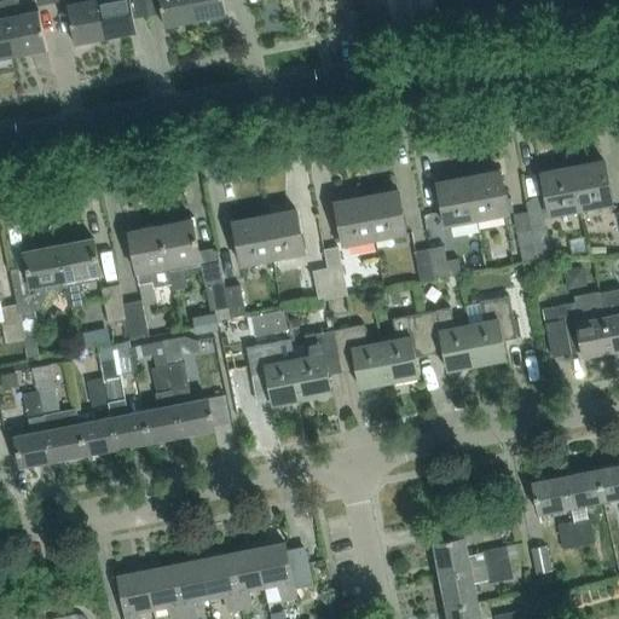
[(3,0),(4,1),(15,57),(45,51),(38,11),(19,13),(16,0),(3,0)]
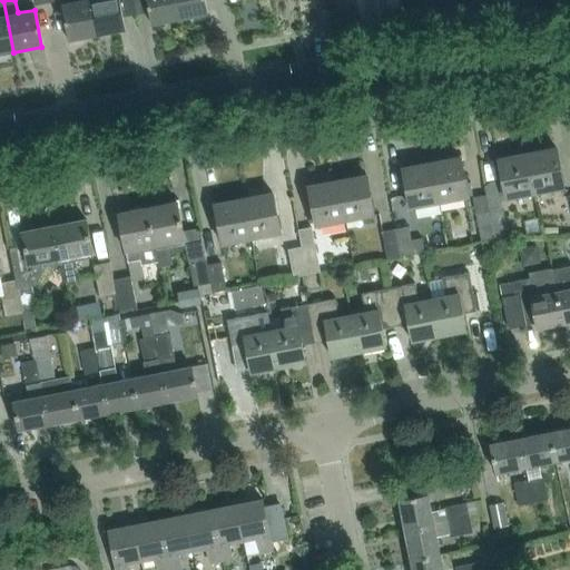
[(69,42),(97,36),(89,0),(78,0),(78,1),(61,5),(69,42)]
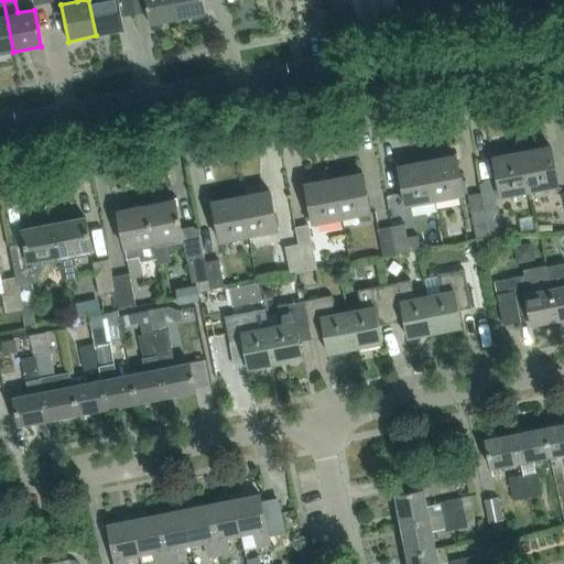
[(88,0),(96,35),(123,30),(117,0),(88,0)]
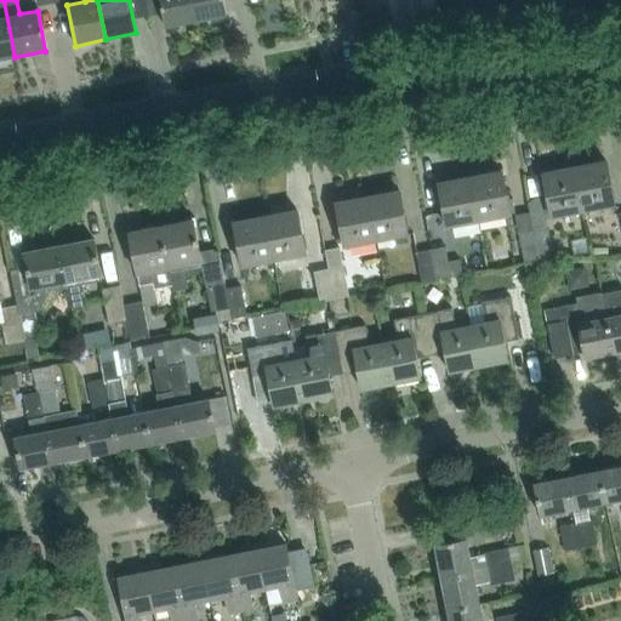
[(197,22),(192,0),(159,0),(165,28),(197,22)]
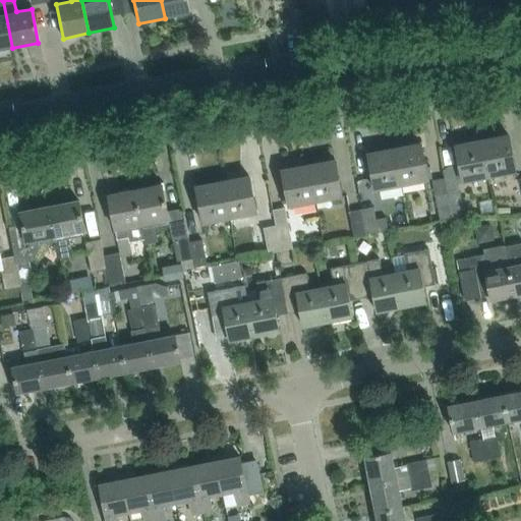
[(161,0),(165,18),(189,13),(186,0),(161,0)]
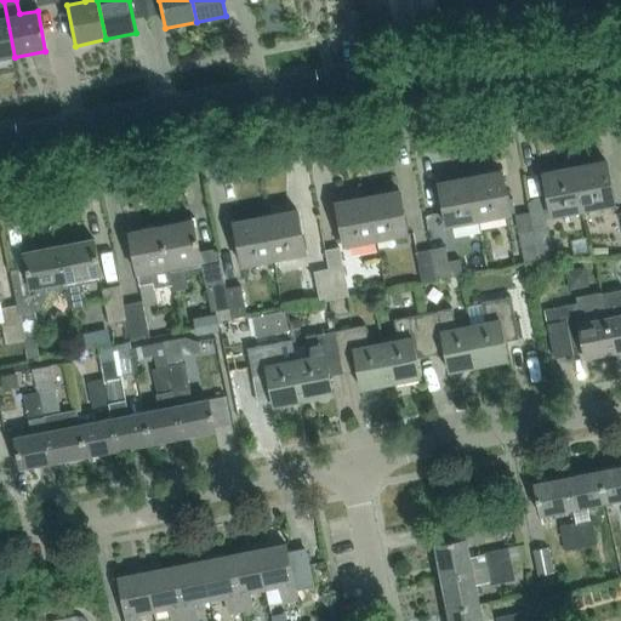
[(0,60),(15,57),(4,1),(0,1),(0,60)]
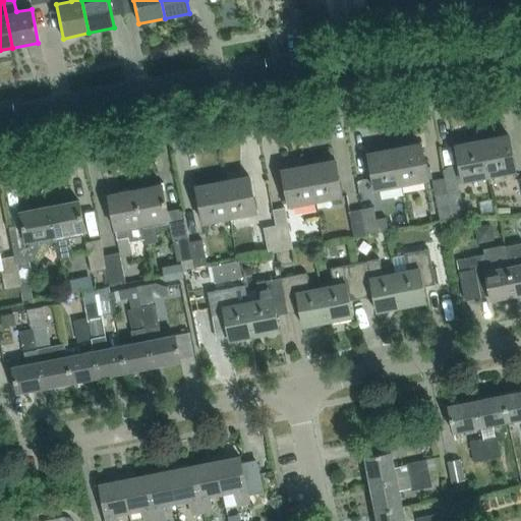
[(480,139),(487,177),(515,172),(509,134),(480,139)]
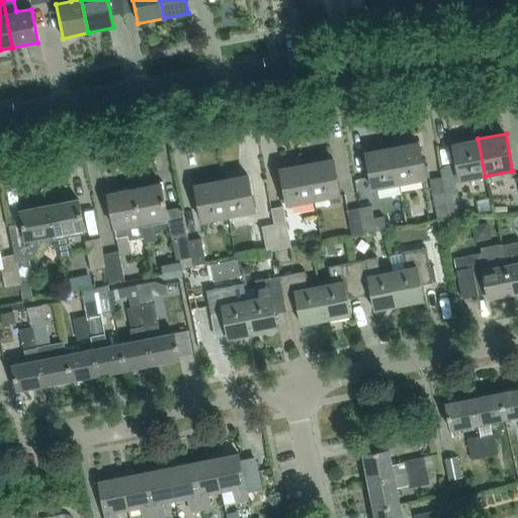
[(452,144),(457,168),(451,169),(453,181),(459,180),(485,176),(478,139),(452,144)]
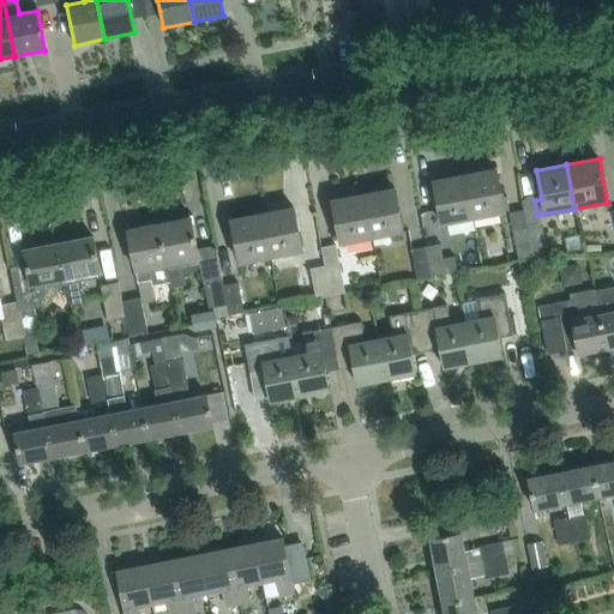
[(495,168),(463,174),(471,218),(504,211),(503,208),(509,206),(506,196),(501,197),(495,168)]
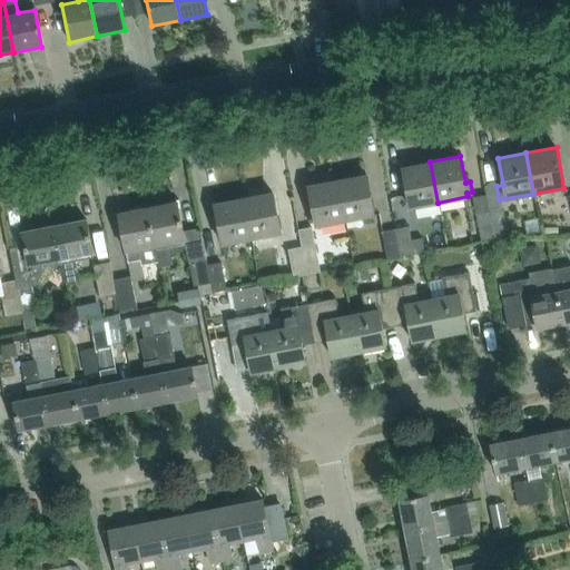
[(438,203),(430,161),(402,167),(409,207),(438,203)]
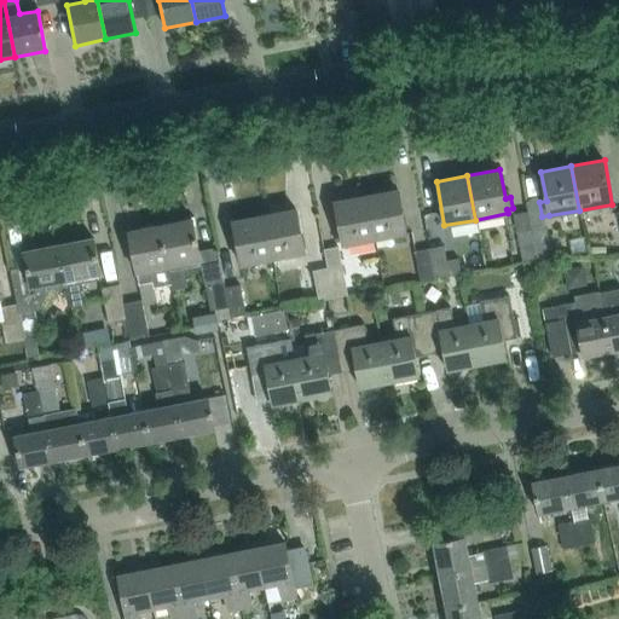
[(397,189),(365,195),(374,238),(405,233),(397,189)]
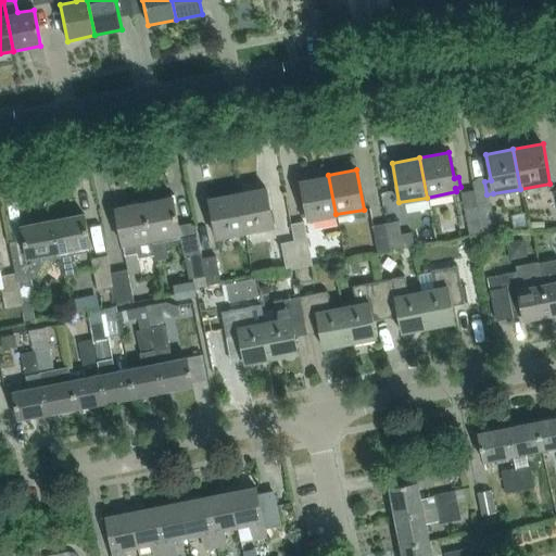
[(336,214),(328,175),(300,180),(304,206),(300,206),(301,218),(307,217),(307,219),(336,214)]
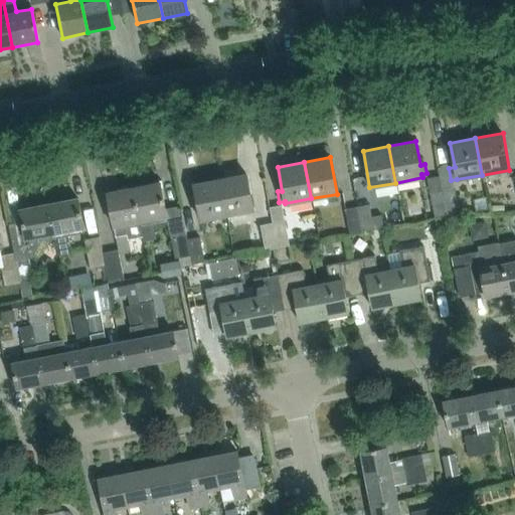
[(245,173),(220,178),(227,214),(251,209),(245,173)]
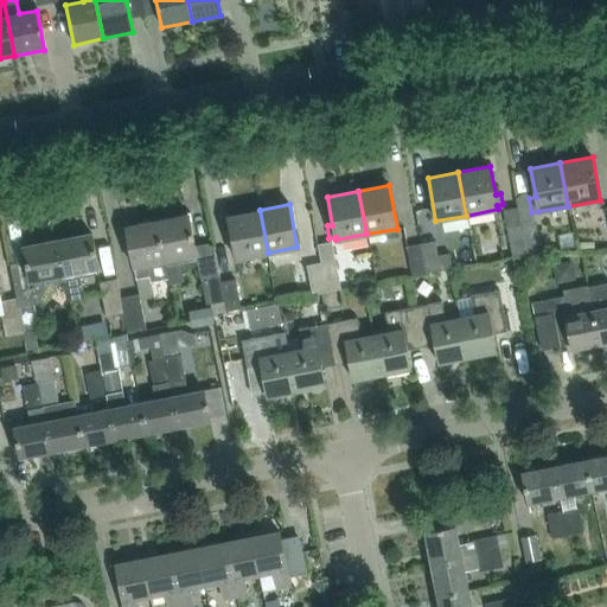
[(268,253),(260,210),(228,215),(236,259),(268,253)]
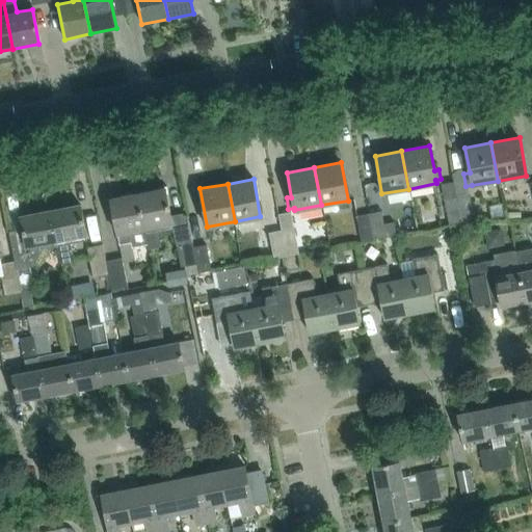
[(461,224),(456,198),(453,184),(442,186),(450,227),(461,224)]
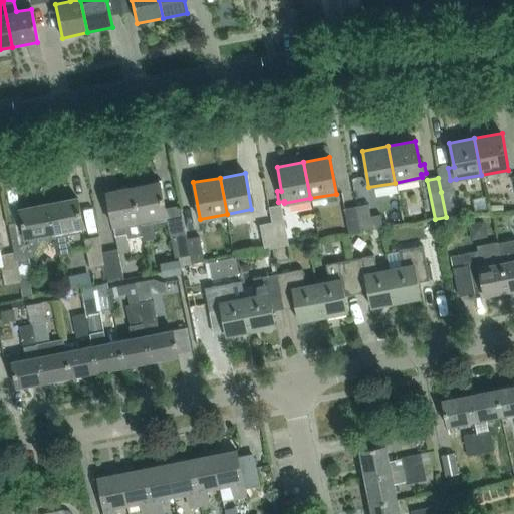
[(190,256),(187,239),(185,228),(181,208),(166,211),(161,182),(134,188),(143,237),(144,241),(156,239),(154,228),(153,229),(152,224),(168,221),(175,259),(190,256)]
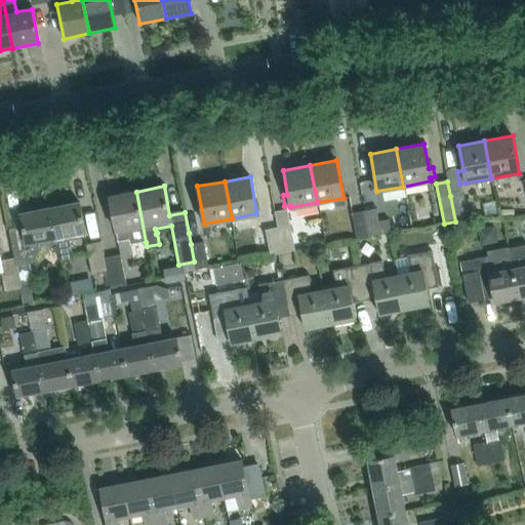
[(130,244),(146,242),(136,192),(110,197),(118,242),(129,240),(130,244)]
